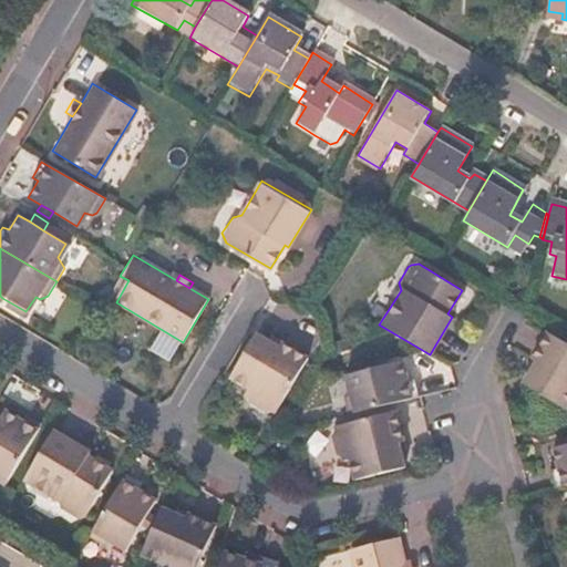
[(120,276),(109,296),(117,300),(129,280),(120,276)]
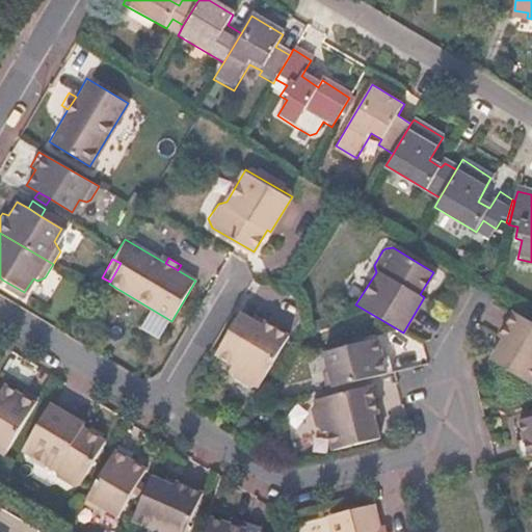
[(502,341),(495,351),(489,361),(530,386),(531,382),(531,323),(511,312),(497,337),(502,341)]
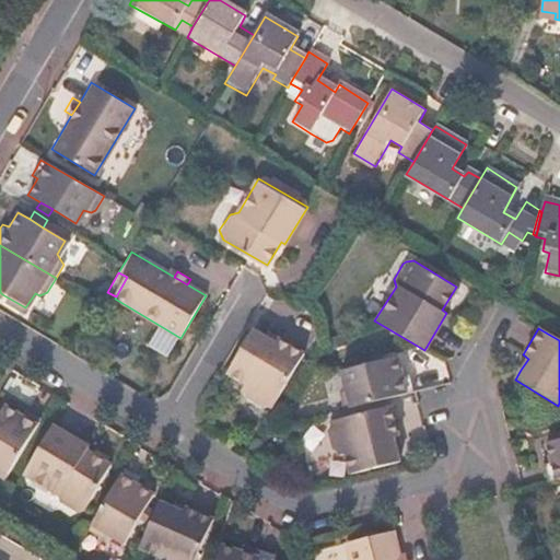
[(275,343),(264,337),(253,329),(226,374),(245,384),(241,391),(246,393),(247,399),(264,408),(267,406),(272,408),(303,353),(279,338),(275,343)]
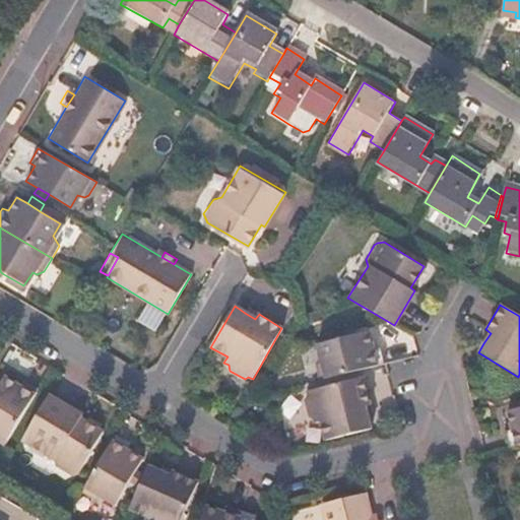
[(249,309),(245,313),(255,319),(259,314),(249,309)]
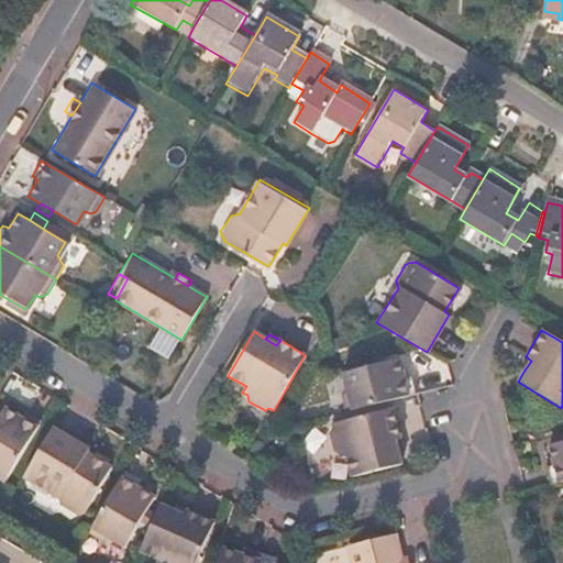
[(372,363),(385,360),(383,354),(370,357),(372,363)]
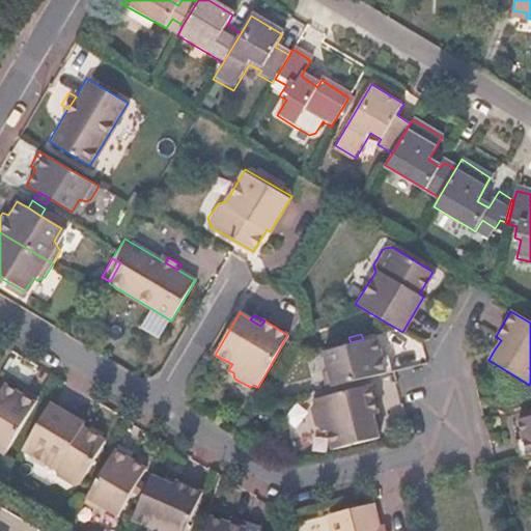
[(326,387),(392,370),(388,353),(382,355),(375,336),(363,339),(351,342),(324,350),(327,364),(324,365),(322,370),(326,387)]
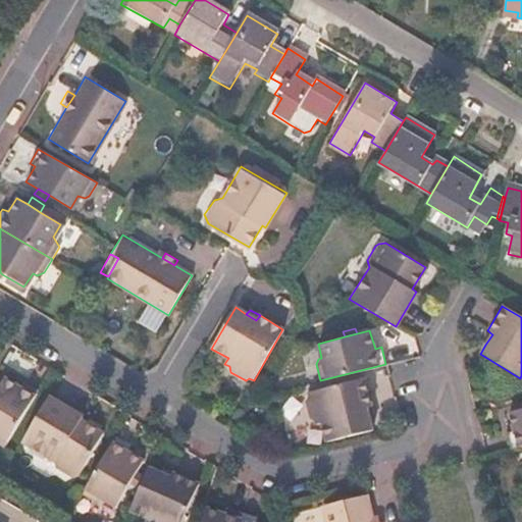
[(480,341),(485,345),(492,334),(487,330),(480,341)]
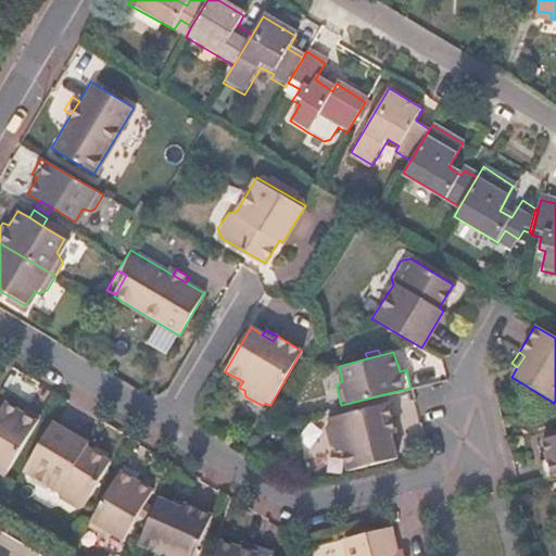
[(0,472),(4,476),(40,414),(25,404),(21,409),(3,401),(0,406),(0,472)]
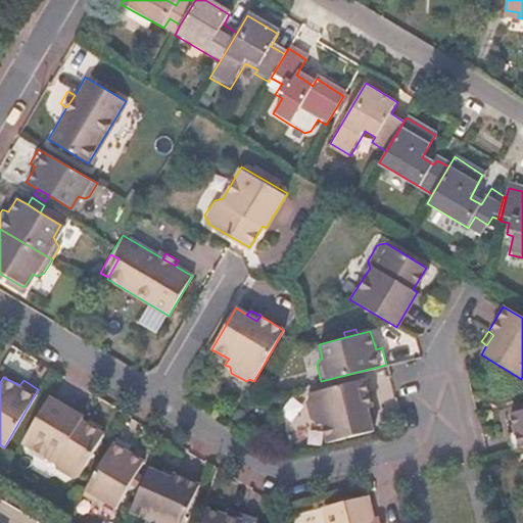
[(371,432),(368,419),(365,409),(371,408),(364,379),(304,394),(305,399),(302,402),(305,417),(313,422),(313,425),(320,424),(324,442),(371,432)]
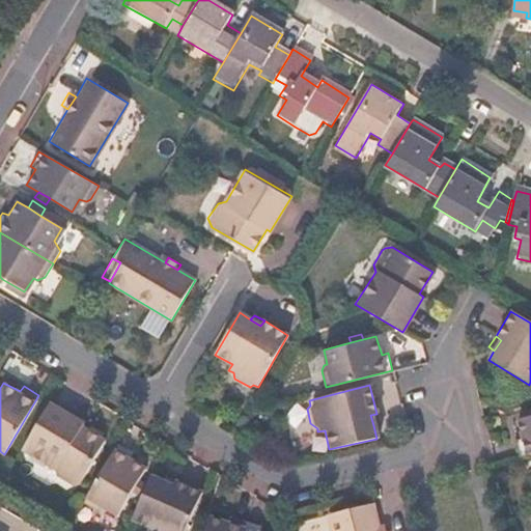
[(81,482),(106,440),(81,425),(83,421),(50,402),(22,449),(56,469),(60,477),(74,485),(81,482)]
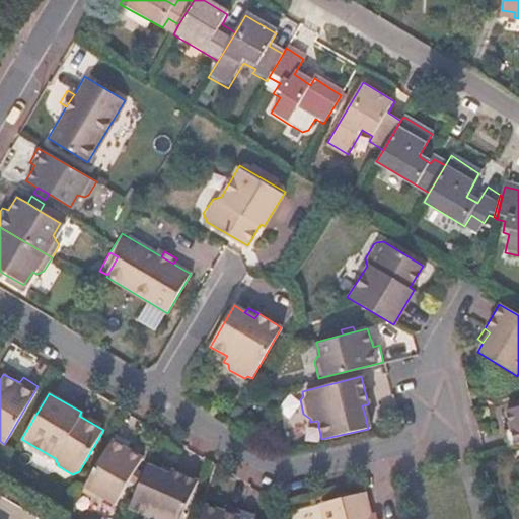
[(362,405),(365,416),(371,415),(368,404),(362,405)]
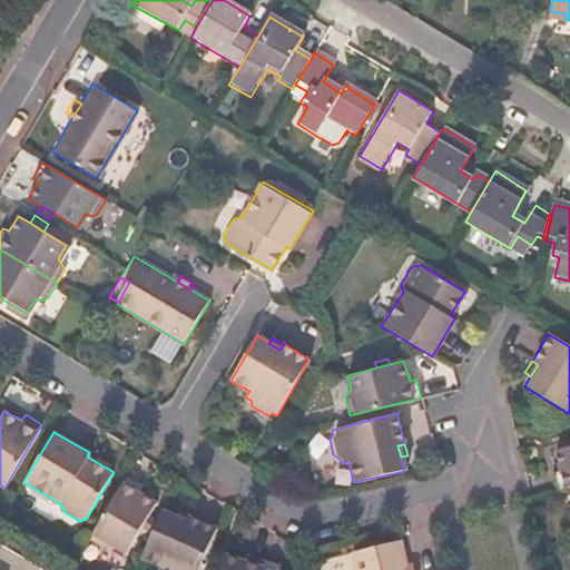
[(553,474),(557,491),(569,488),(569,448),(569,449),(556,452),(561,472),(553,474)]
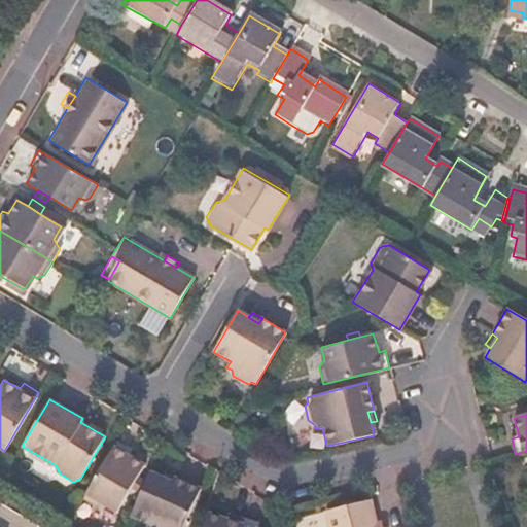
[(117,438),(82,497),(98,506),(106,502),(118,510),(132,488),(138,476),(146,463),(129,454),(131,447),(117,438)]
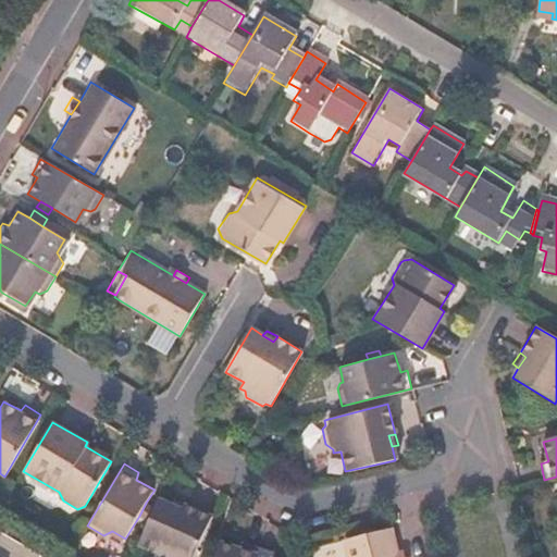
[(156,503),(136,548),(153,556),(152,556),(190,556),(208,519),(182,508),(181,514),(169,508),(156,503)]
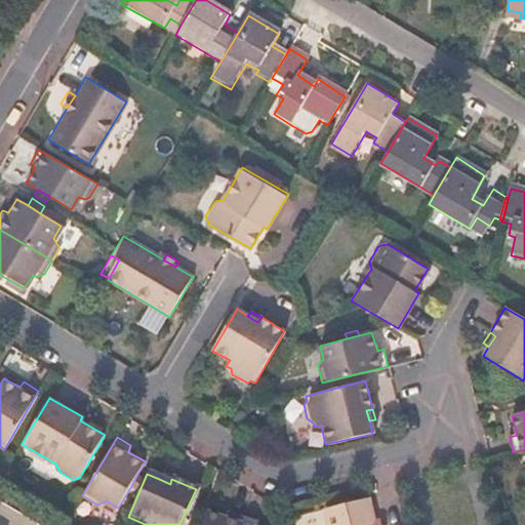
[(137,474),(131,486),(136,489),(144,477),(137,474)]
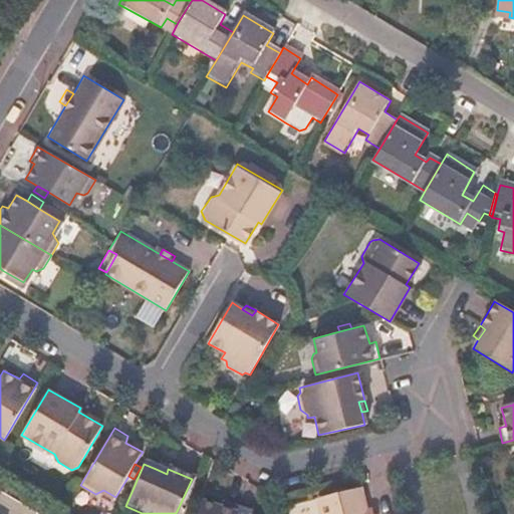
[(167,474),(168,469),(158,465),(156,469),(167,474)]
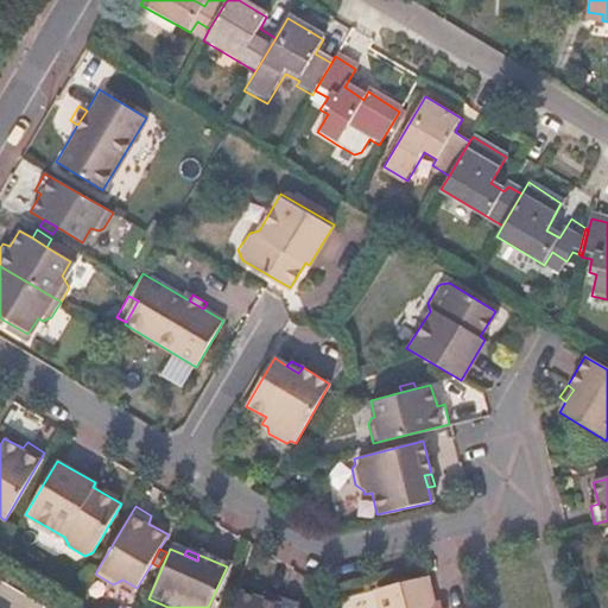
[(435,607),(434,597),(428,575),(377,589),(381,607),(435,607)]
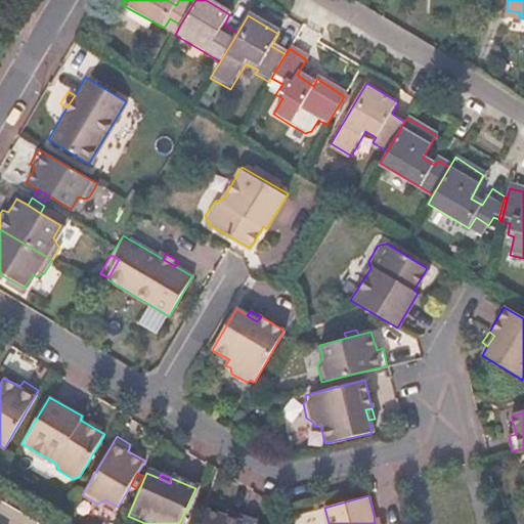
[(36,523),(0,501),(0,523),(36,523)]
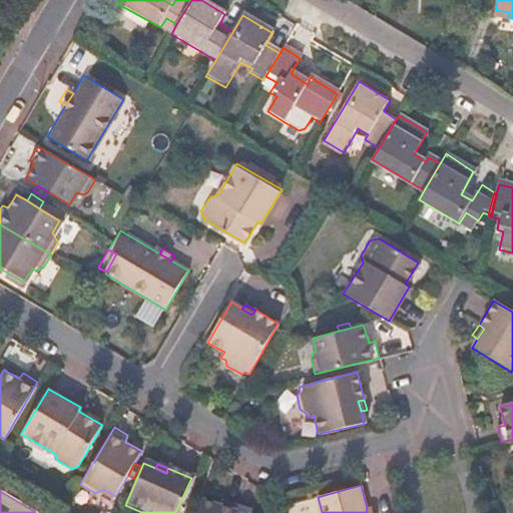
[(232,512),(236,504),(220,499),(218,506),(200,500),(197,511),(196,512),(232,512)]
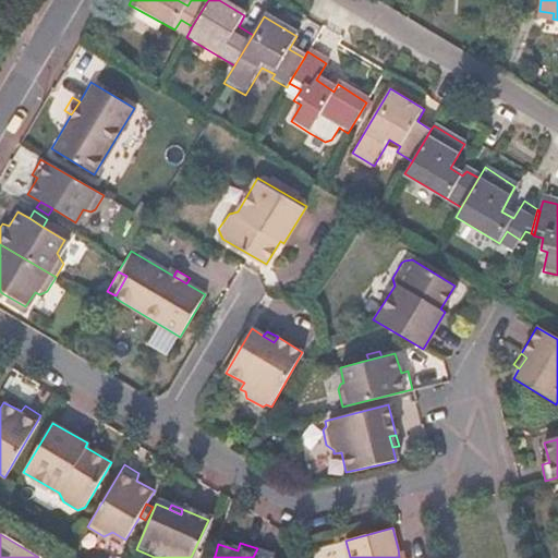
[(257,548),(253,557),(274,557),(276,555),(257,548)]
